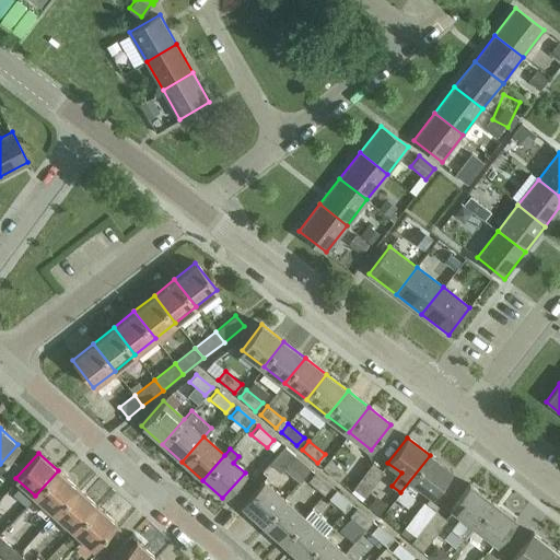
[(287,463),(303,476),(310,468),(293,455),(287,463)]
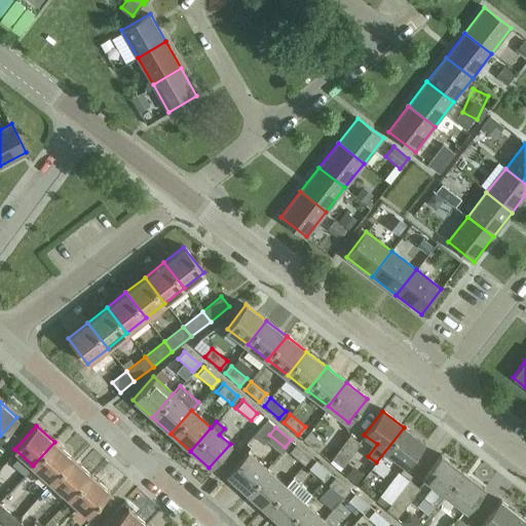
[(376,462),(372,467),(383,476),(389,467),(387,466),(390,462),(395,457),(407,466),(424,443),(404,427),(382,455),(376,462)]
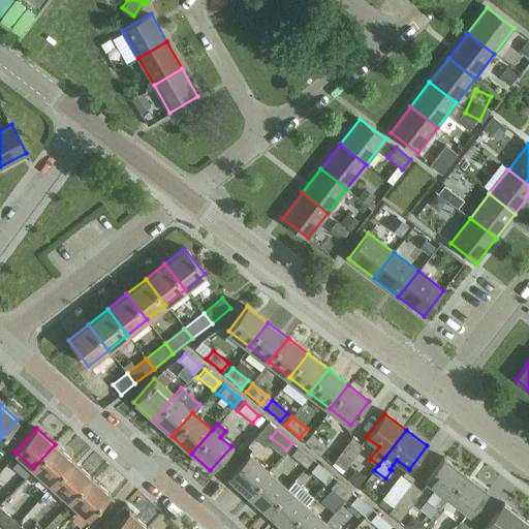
[(304,441),(319,454),(327,445),(311,433),(304,441)]
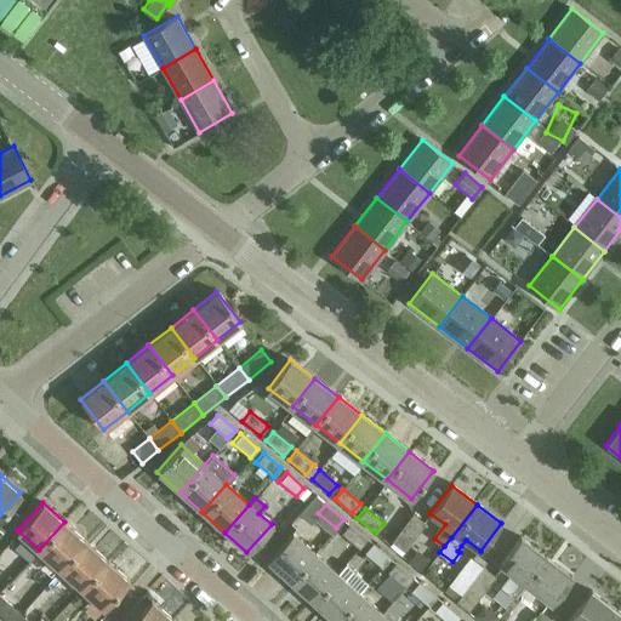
[(392,541),(404,551),(426,524),(412,514),(392,541)]
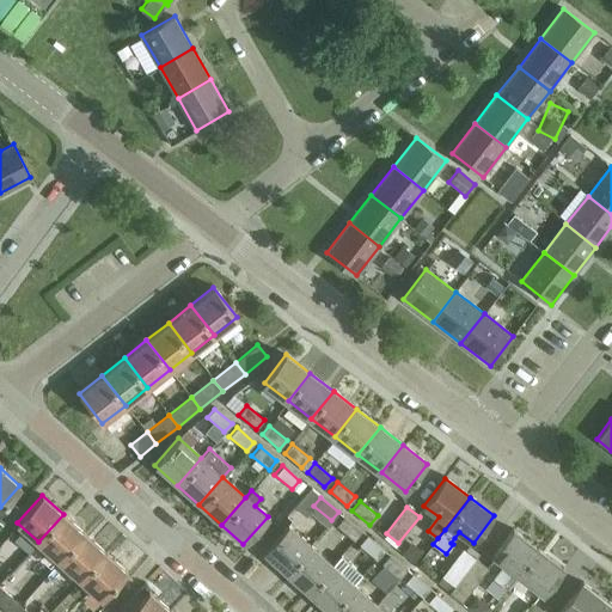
[(60,561),(85,533),(63,514),(38,542),(60,561)]
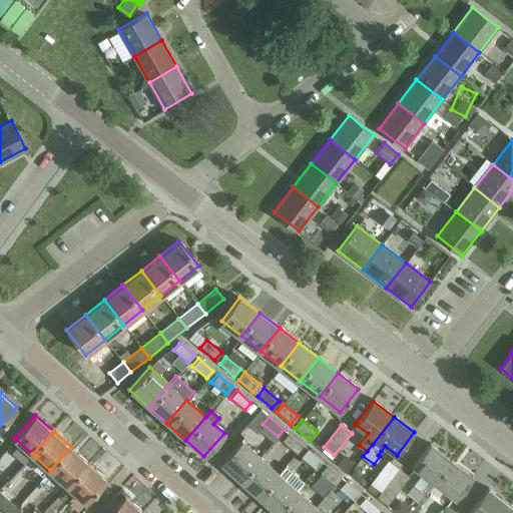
[(283,440),(297,453),(303,445),(289,433),(283,440)]
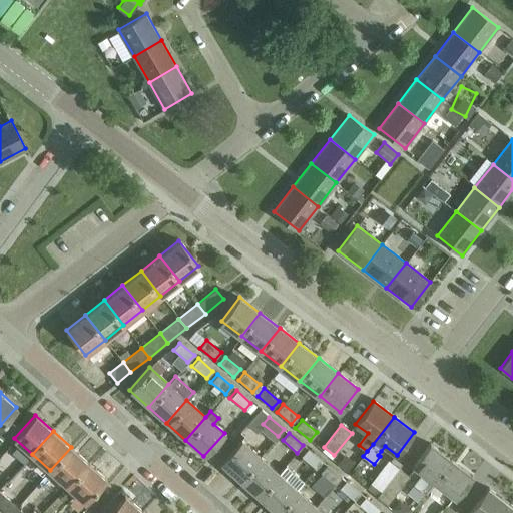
[(239,479),(260,457),(240,440),(220,462),(239,479)]
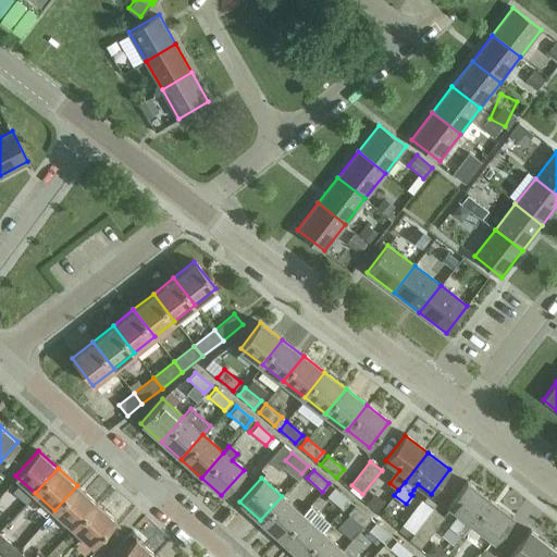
[(471,524),(490,500),(467,482),(448,506),(458,514),(448,525),(461,535),(471,523),(471,524)]
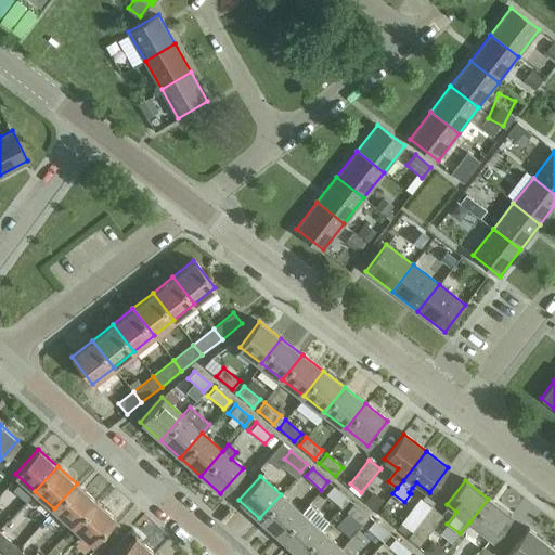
[(73,526),(95,501),(77,483),(54,508),(73,526)]
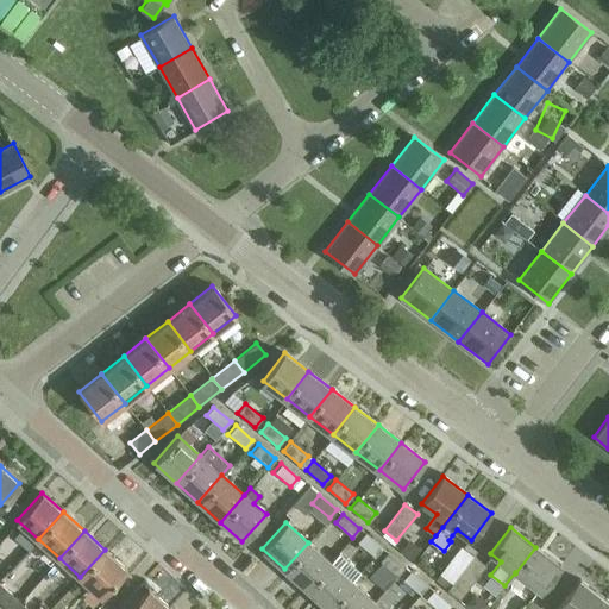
[(357,541),(375,557),(382,547),(365,533),(357,541)]
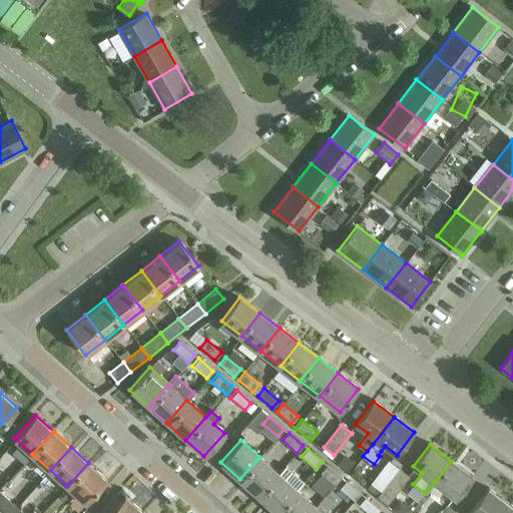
[(258,496),(278,473),(260,457),(239,479),(258,496)]
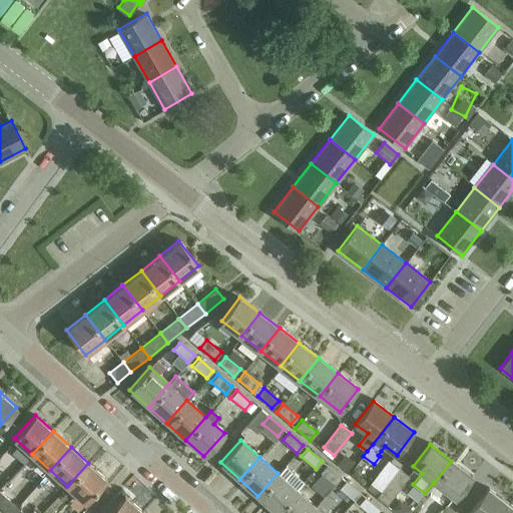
[(371,484),(367,489),(378,497),(382,492),(399,470),(388,461),(371,484)]
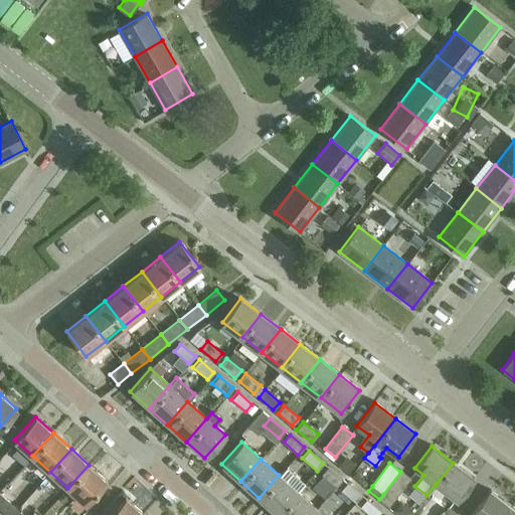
[(453,463),(436,485),(457,501),(474,479),(453,463)]
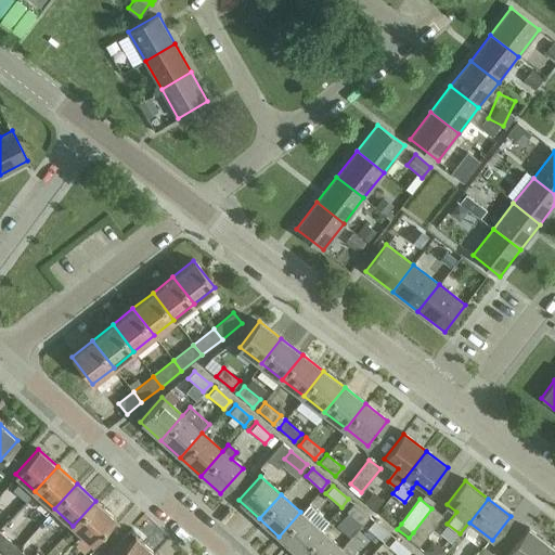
[(95,501),(73,526),(93,544),(116,519),(95,501)]
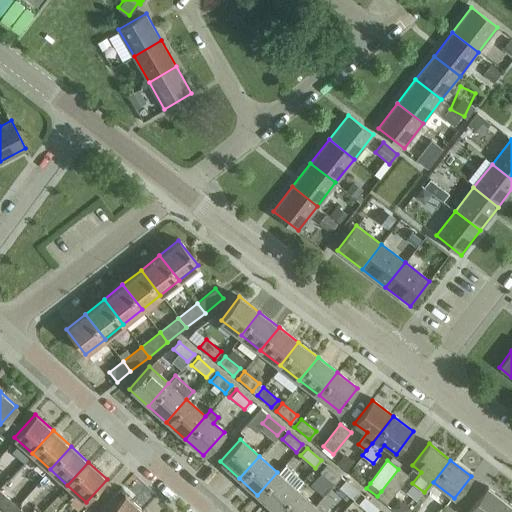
[(319,471),(334,484),(340,477),(325,464),(319,471)]
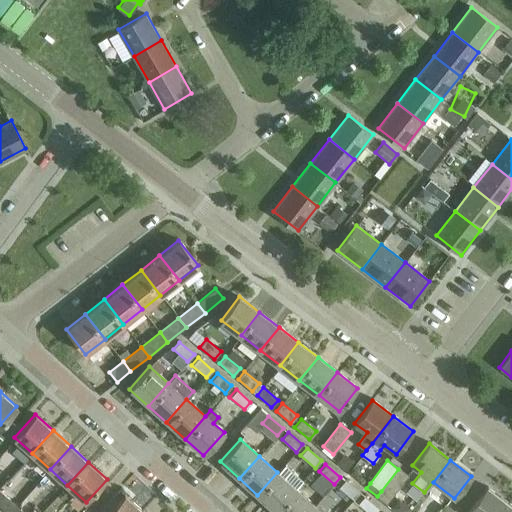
[(277,472),(257,495),(275,511),(296,489),(302,482),(285,466),(278,473),(277,472)]
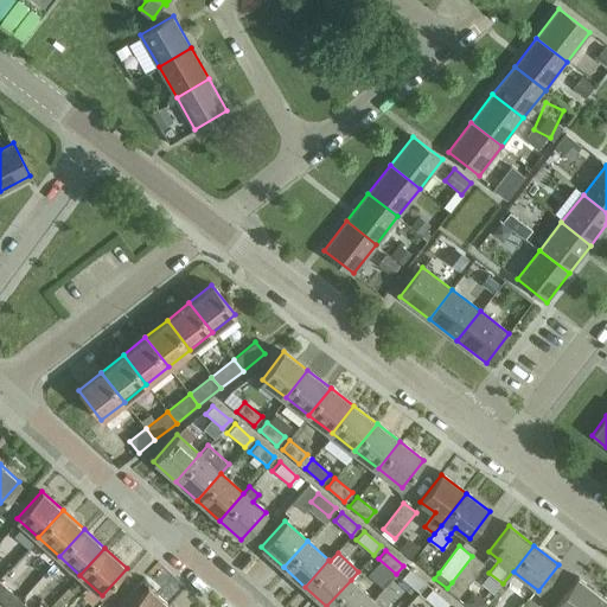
[(452,582),(447,588),(457,596),(461,590),(483,563),(472,556),(452,582)]
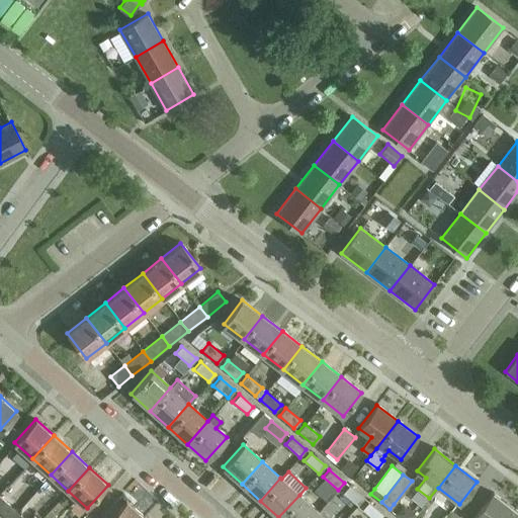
[(343,493),(357,505),(363,498),(348,486),(343,493)]
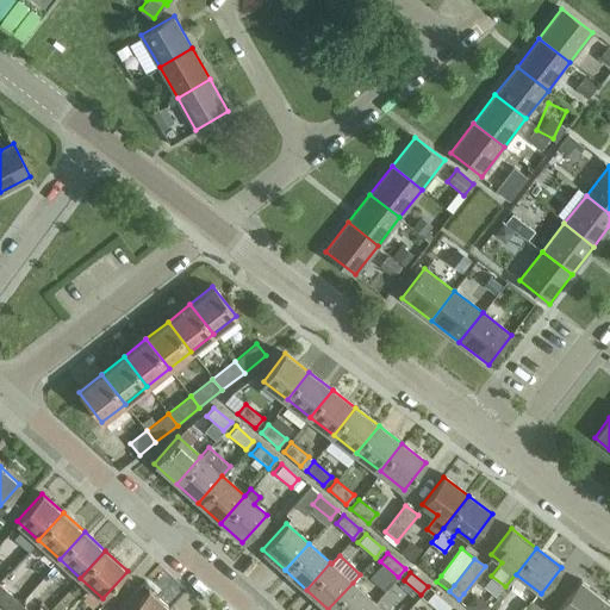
[(582,580),(558,609),(597,609),(605,599),(582,580)]
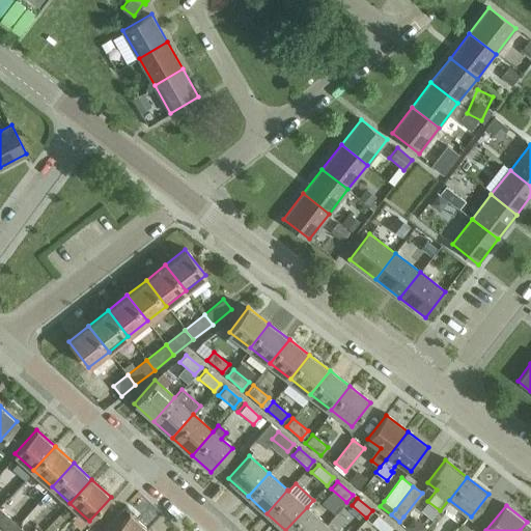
[(285,530),(319,530),(326,525),(307,507),(285,530)]
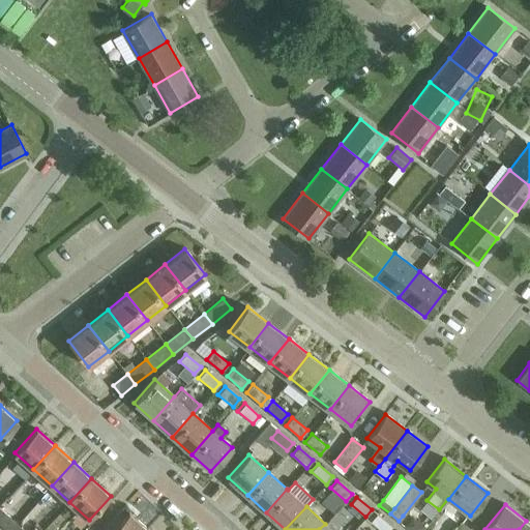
[(0,524),(6,529),(11,529),(18,524),(0,507),(0,524)]
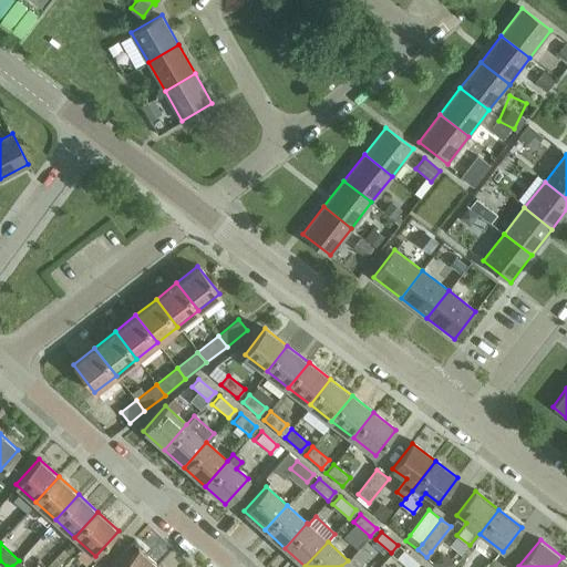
[(157,566),(158,566),(137,548),(120,566),(157,566)]
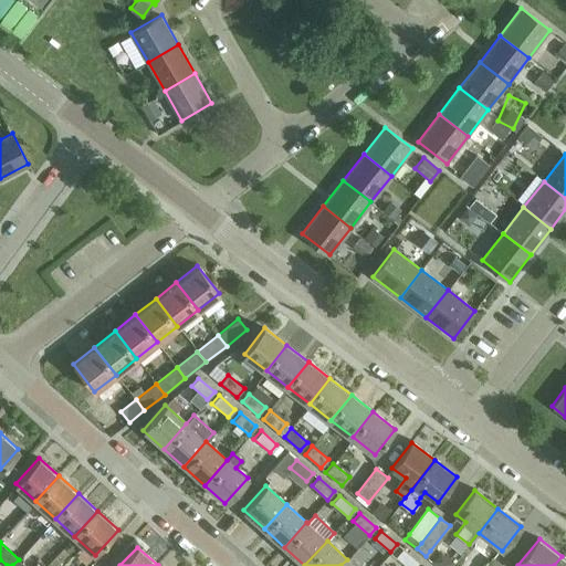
[(396,557),(406,565),(415,565),(418,563),(402,548),(396,557)]
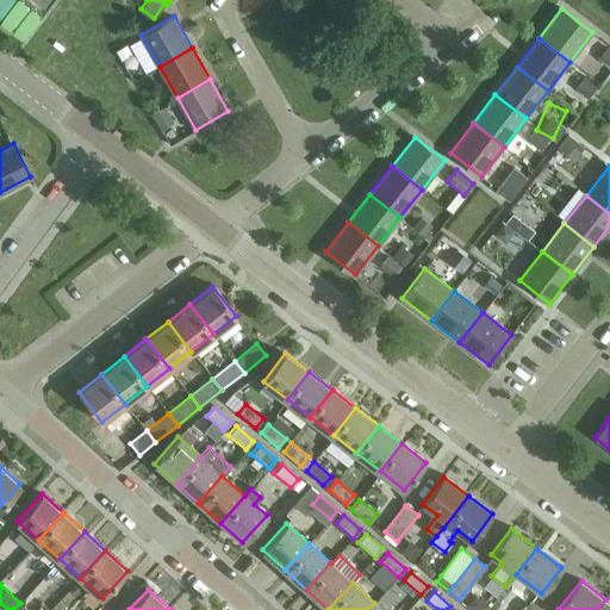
[(67,609),(72,605),(63,598),(51,609),(67,609)]
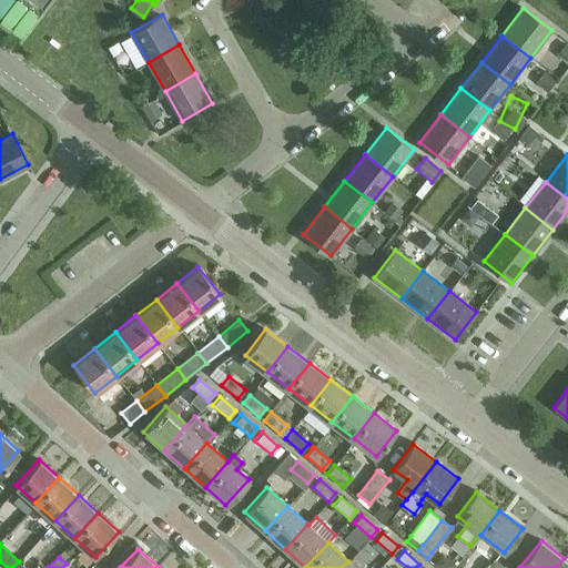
[(556,567),(567,567),(567,561),(564,558),(556,567)]
